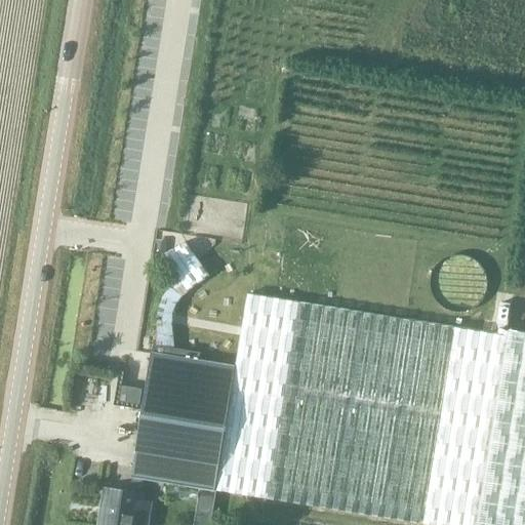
[(233,322),(233,321),(233,316),(231,310),(228,306),(225,301),(220,297),(214,293),(205,292),(199,292),(193,293),(185,299),(179,304),(177,309),(175,313),(174,320),(174,326),(175,330),(178,335),(182,340),(186,345),(192,348),(197,350),(202,351),(207,350),(212,349),(219,346),(224,342),(227,338),(230,333),(232,327),(233,322)]
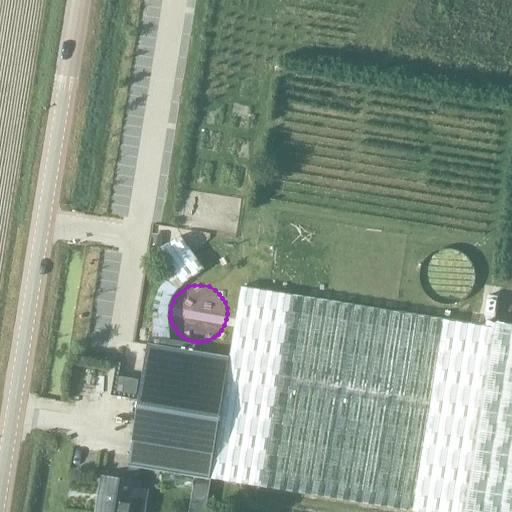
[(128,466),(126,478),(137,480),(139,467),(164,471),(193,476),(209,479),(362,503),(417,511),(460,511),(467,476),(491,326),(327,300),(240,286),(228,357),(195,352),(196,343),(150,335),(148,344),(147,344),(127,466),(128,466)]
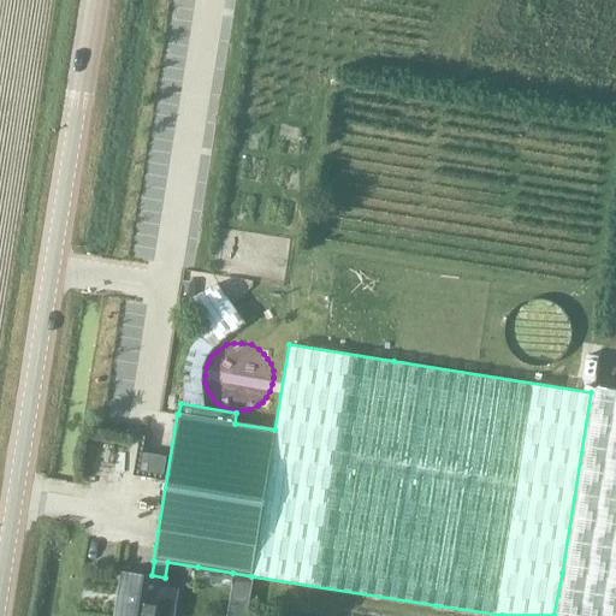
[(562,573),(554,615),(615,615),(615,390),(596,388),(594,394),(591,392),(562,573)]
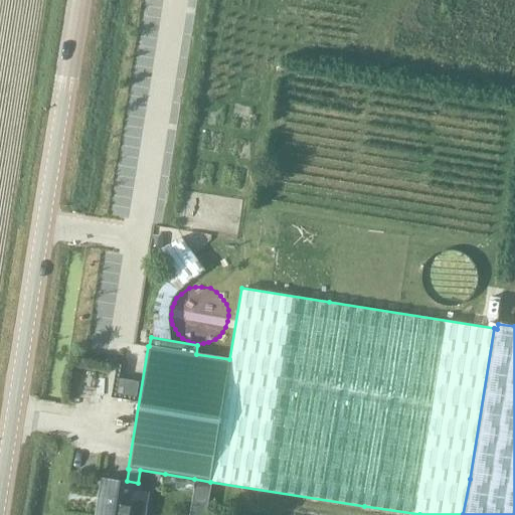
[(145,345),(134,343),(132,353),(144,355),(145,345)]
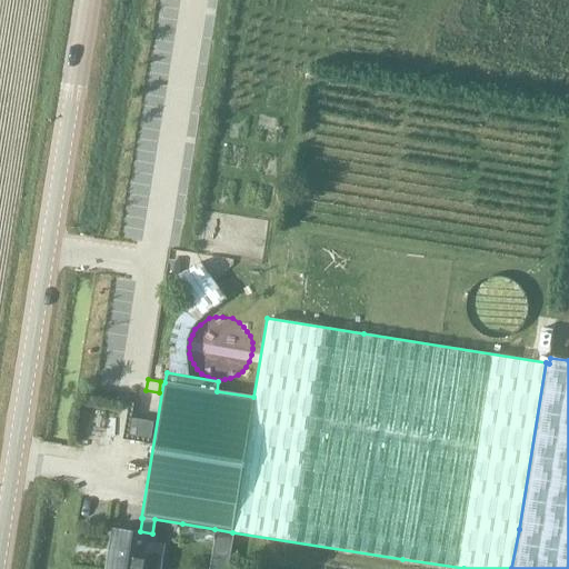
[(182,523),(180,538),(212,542),(215,529),(182,523)]
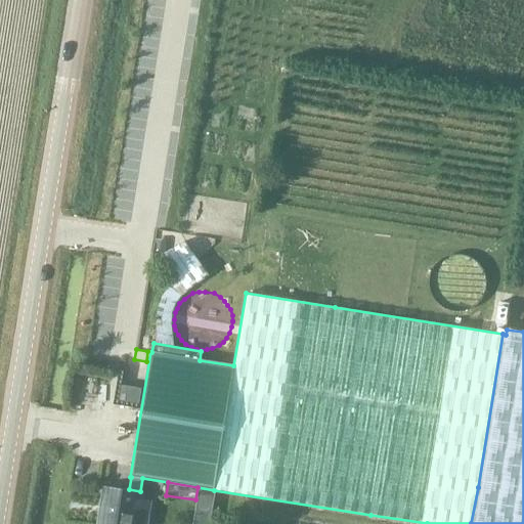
[(102,485),(95,523),(146,523),(147,523),(138,521),(143,492),(102,485)]
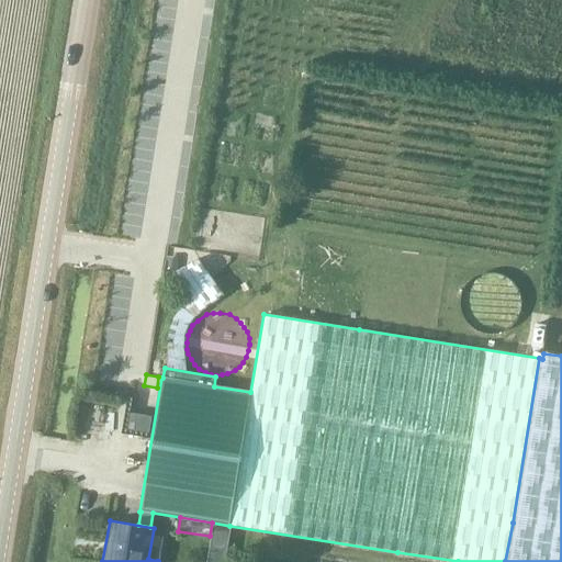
[(210,536),(208,551),(225,553),(229,527),(229,526),(212,523),(210,536)]
